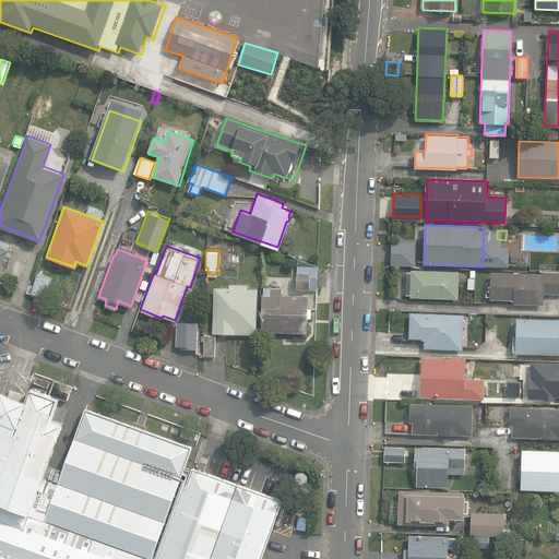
[(392,264),(414,265),(415,252),(392,251),(392,264)]
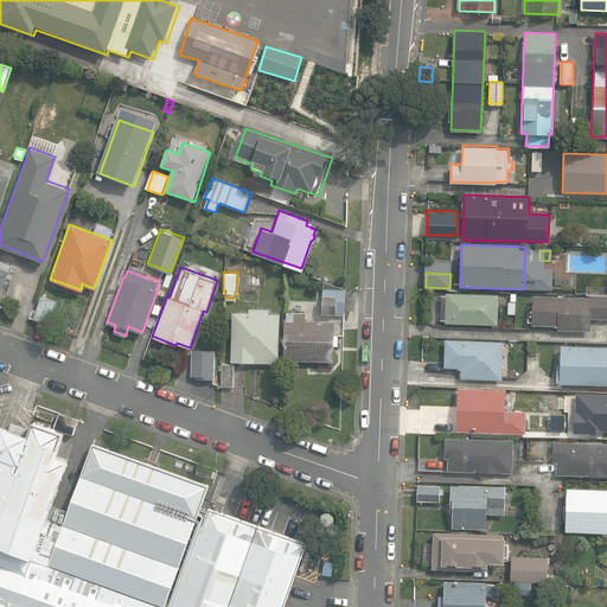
[(556,291),(573,292),(574,279),(557,278),(556,291)]
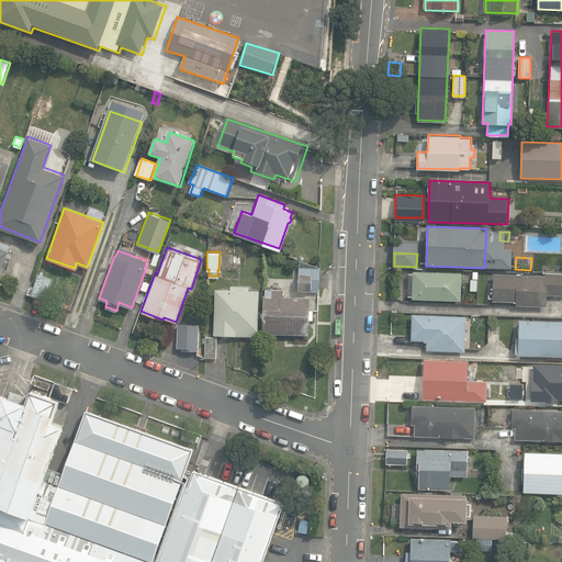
[(296,290),(317,291),(318,267),(299,259),(296,290)]
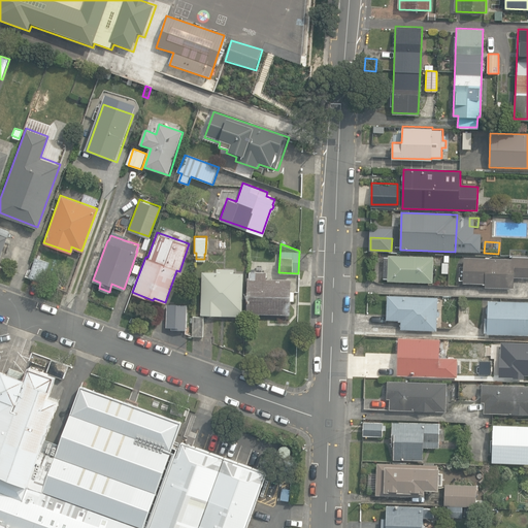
[(387,279),(431,281),(432,255),(388,254),(388,265),(385,265),(385,277),(387,277),(387,279)]
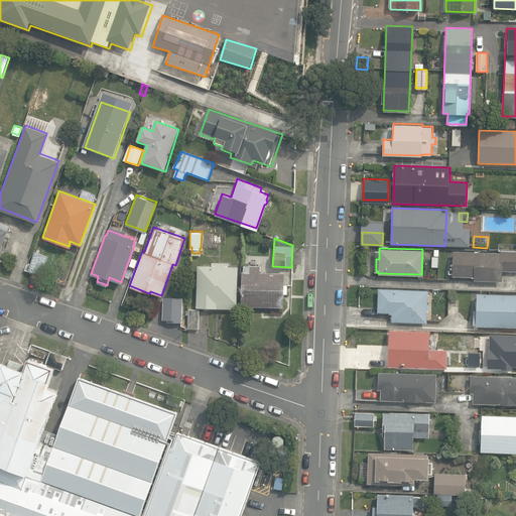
[(473,278),(500,280),(501,269),(515,269),(515,249),(499,249),(499,252),(453,250),(452,274),(473,275),(473,278)]
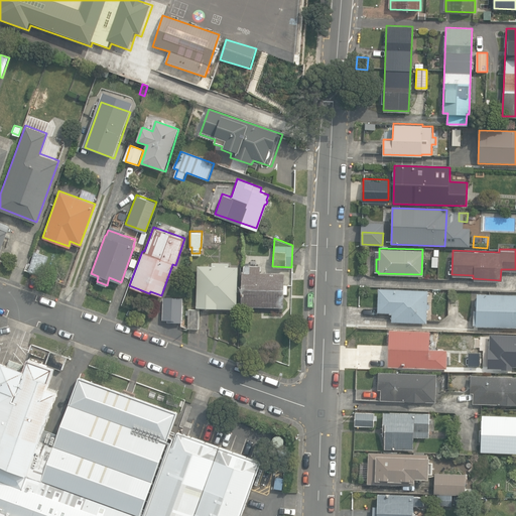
[(34,250),(27,270),(42,275),(46,264),(51,265),(54,256),(34,250)]
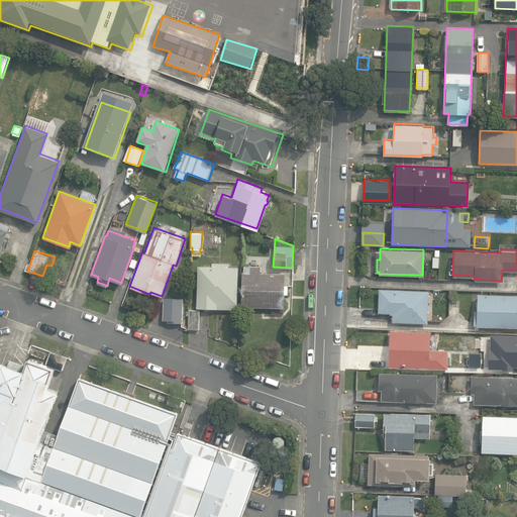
[(197,265),(196,306),(236,307),(236,303),(237,303),(238,266),(228,266),(228,262),(212,262),(212,265),(197,265)]
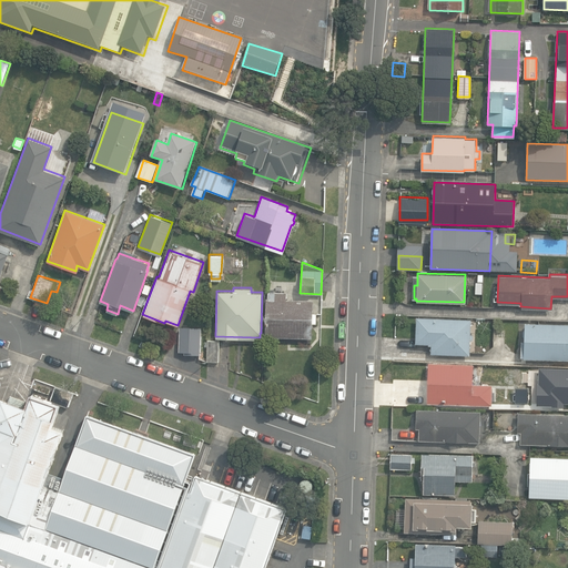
[(265,335),(312,336),(313,300),(286,298),(286,291),(269,291),(269,298),(266,298),(265,335)]
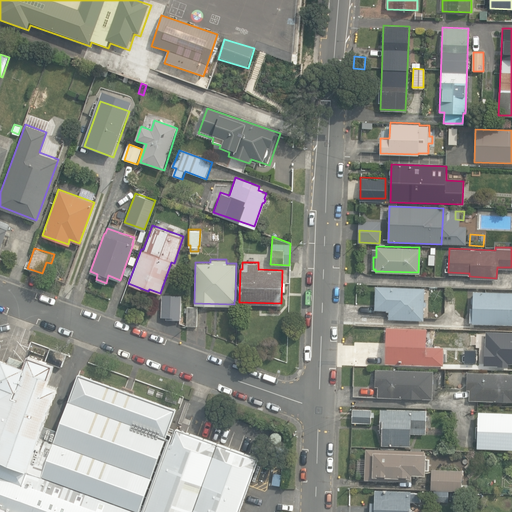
[(387,317),(422,318),(424,286),(374,284),(373,308),(388,308),(387,317)]
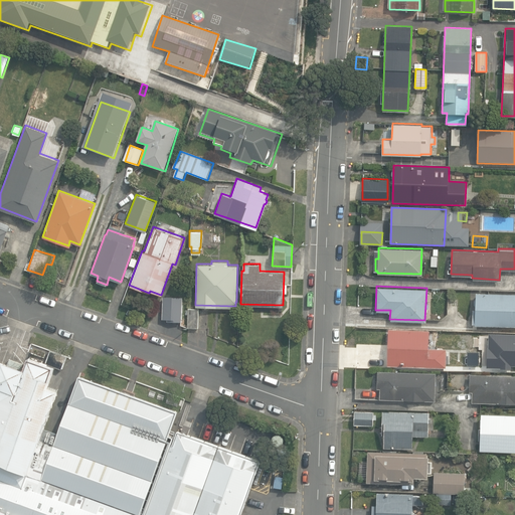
[(472,324),(514,324),(514,292),(475,292),(475,297),(473,299),(473,303),(475,306),(475,308),(473,308),(472,324)]
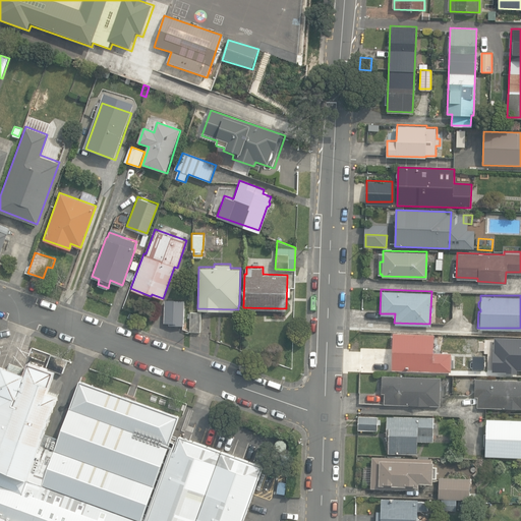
[(165,299),(164,321),(182,321),(183,300),(165,299)]
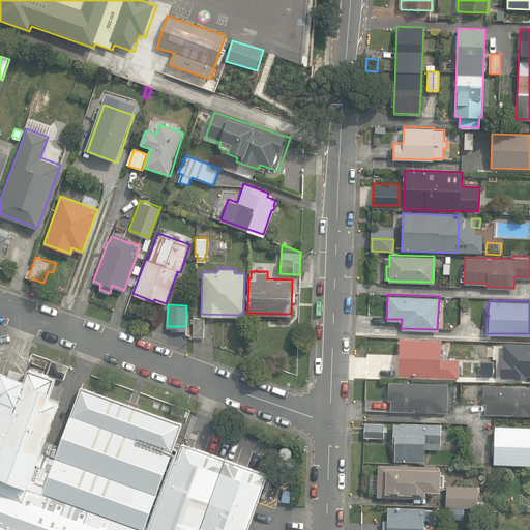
[(193,335),(203,335),(203,316),(193,316),(193,335)]
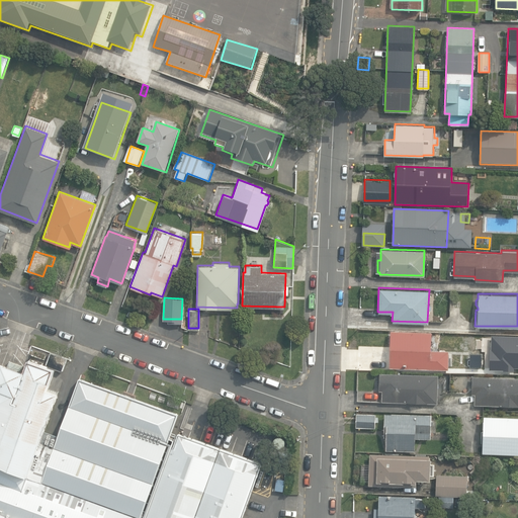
[(389,365),(447,367),(447,349),(430,349),(431,331),(390,329),(389,365)]
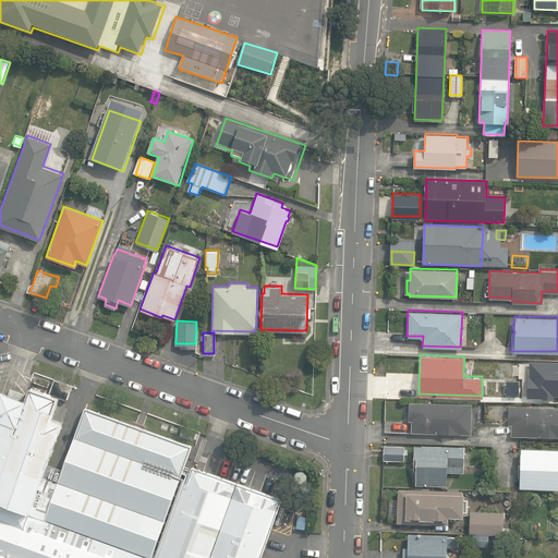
[(522,398),(534,398),(534,384),(522,384),(522,398)]
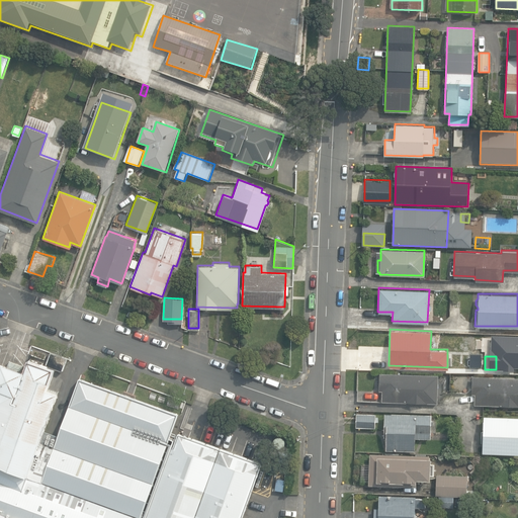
[(24,373),(0,364),(0,517),(242,517),(262,464),(188,437),(191,429),(185,427),(182,435),(179,434),(177,438),(170,435),(178,415),(81,379),(55,449),(40,444),(60,395),(48,390),(55,370),(29,361),(24,373)]
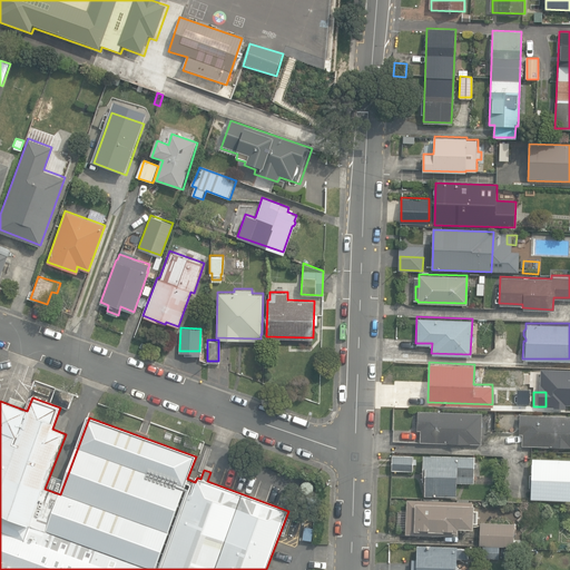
[(420,429),(419,440),(480,442),(480,412),(416,410),(416,428),(420,429)]
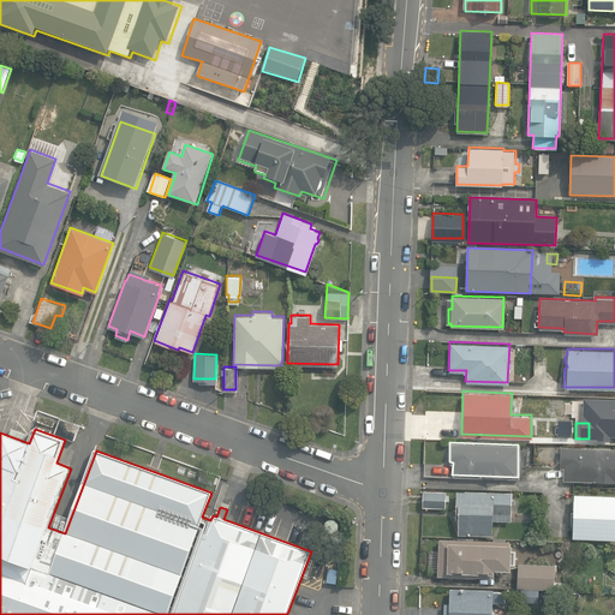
[(565,469),(565,482),(614,482),(614,449),(561,448),(561,469),(565,469)]
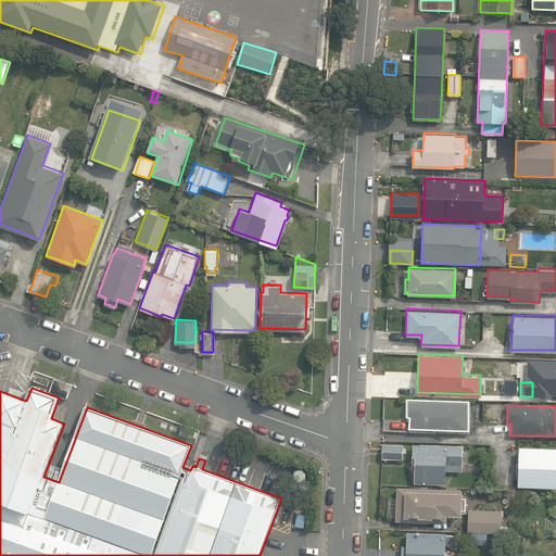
[(383,458),(403,459),(404,445),(383,444),(383,458)]
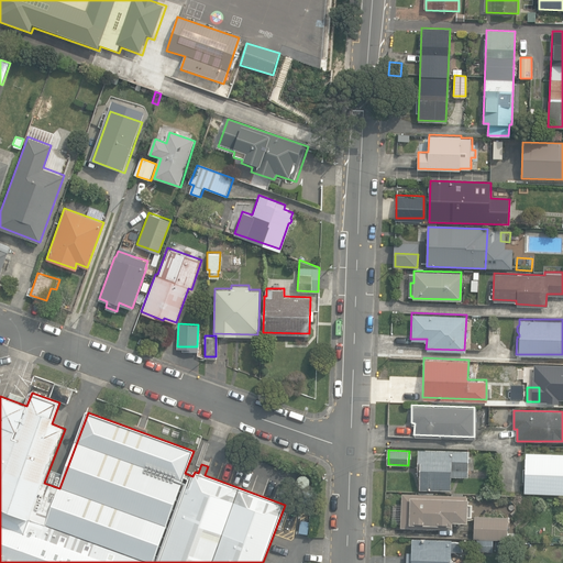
[(420,489),(452,490),(452,477),(468,477),(470,452),(419,451),(418,472),(420,472),(420,489)]
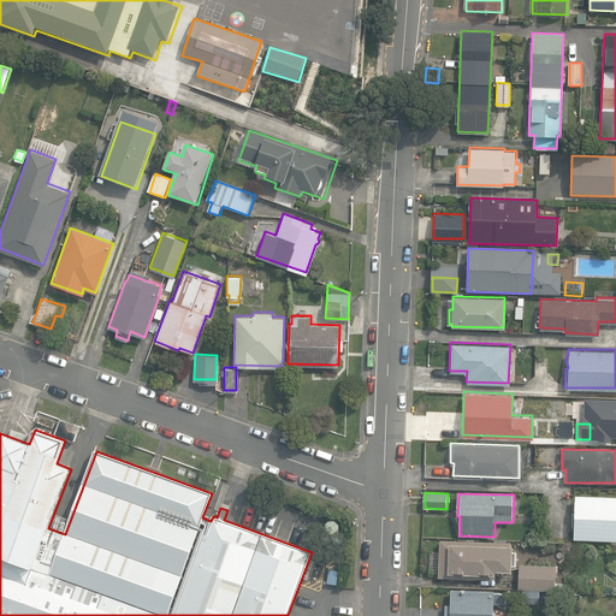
[(573,535),(615,538),(615,535),(615,495),(574,493),(573,535)]
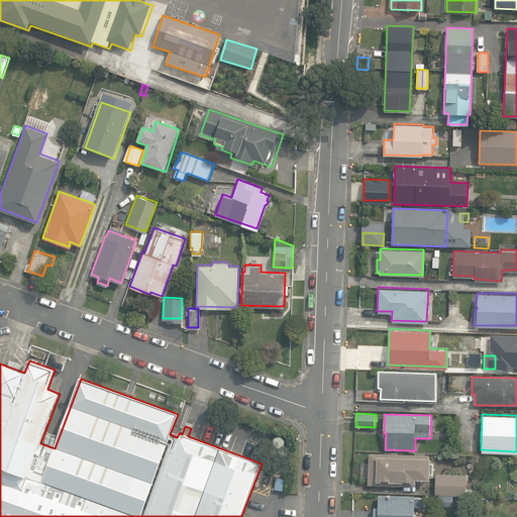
[(370,484),(416,486),(416,480),(429,480),(430,459),(429,459),(429,455),(371,453),(370,484)]
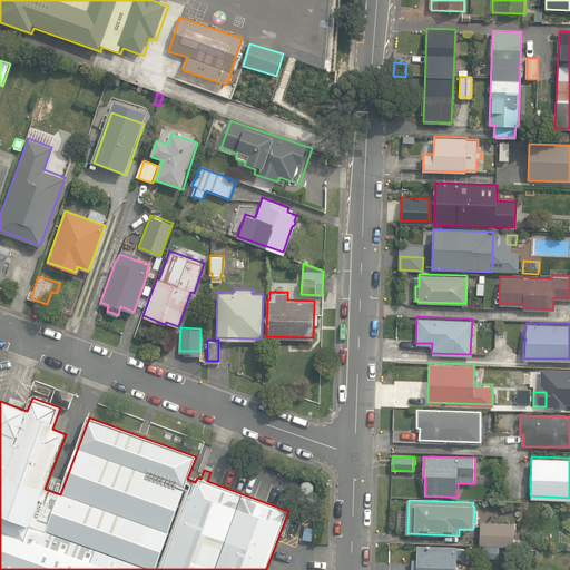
[(513,524),(480,522),(479,546),(483,547),(482,558),(500,559),(500,546),(512,546),(513,524)]
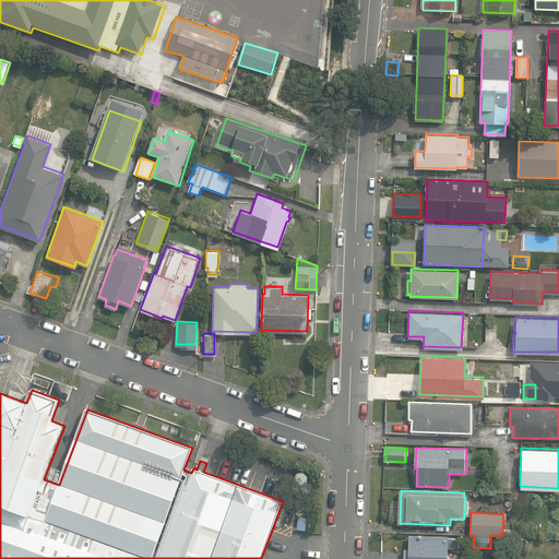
[(404,558),(448,558),(449,548),(459,549),(460,539),(449,539),(449,537),(411,535),(409,549),(405,549),(404,558)]
